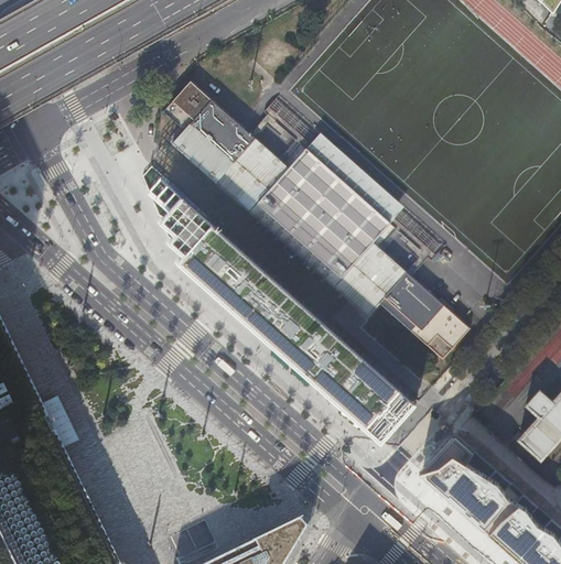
[(190,117),(192,119),(211,98),(190,80),(171,100),(172,101),(190,117)]
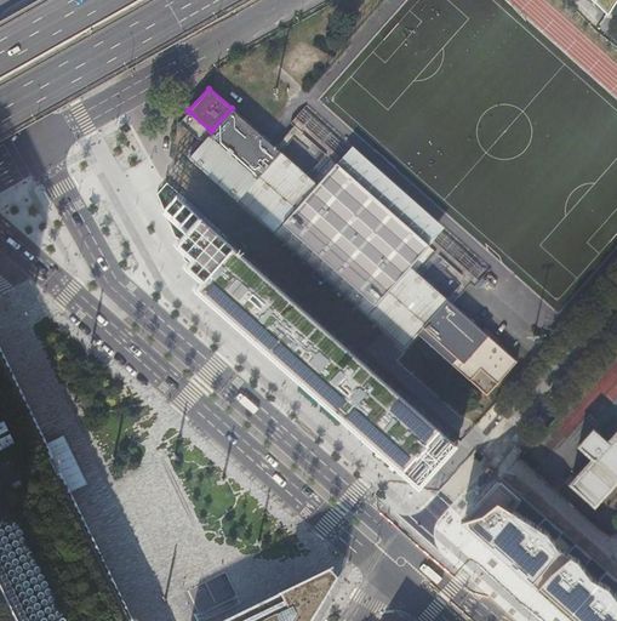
[(416,272),(434,251),(462,277),(456,283),(466,291),(470,285),(474,289),(492,268),(308,104),(290,124),(293,127),(289,134),(297,141),(302,135),(325,155),(307,176),(280,152),(236,201),(284,243),(280,245),(283,248),(285,244),(293,251),(291,255),(292,256),(296,254),(304,261),(301,263),(303,266),(306,262),(314,269),(312,273),(313,274),(316,272),(325,279),(321,281),(323,284),(326,280),(335,288),(331,291),(333,292),(337,290),(346,297),(342,301),(344,302),(347,298),(355,306),(352,309),(354,311),(356,307),(404,348),(416,334),(447,300),(416,272)]
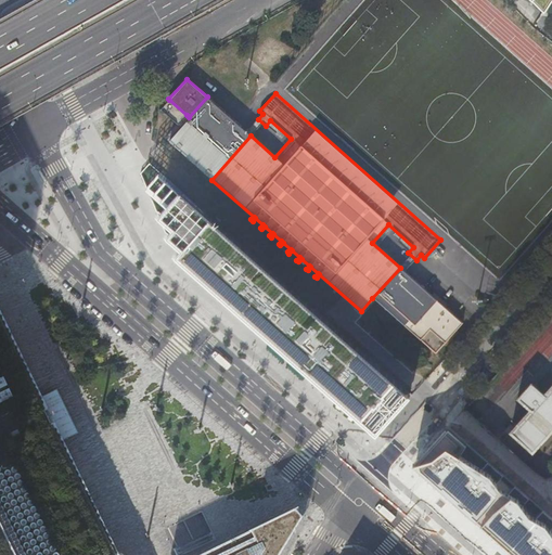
[(189,117),(167,141),(212,180),(251,136),(207,97),(189,117)]
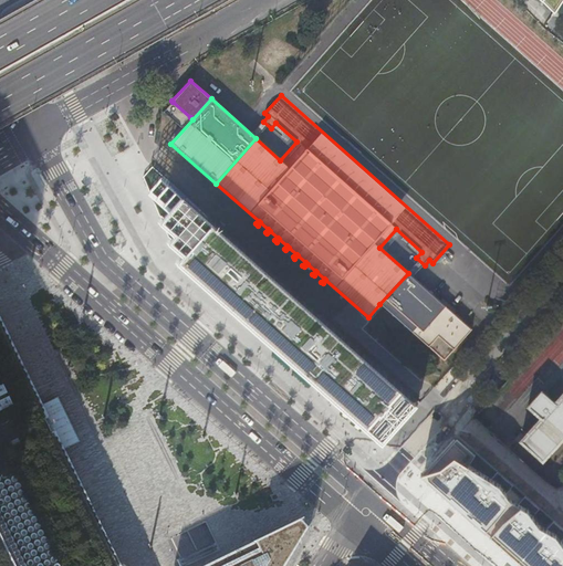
[(164,112),(181,127),(190,117),(173,102),(164,112)]
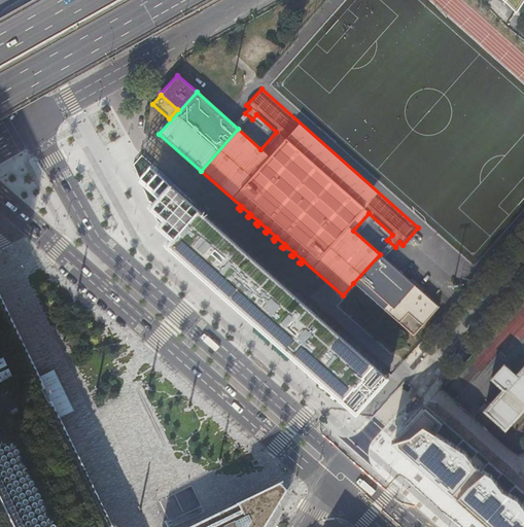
[(176,182),(156,204),(170,216),(164,223),(177,236),(172,243),(204,272),(242,305),(244,303),(264,319),(262,322),(360,409),(392,374),(329,318),(327,316),(310,301),(308,299),(206,209),(204,207),(186,191),(184,189),(176,182)]
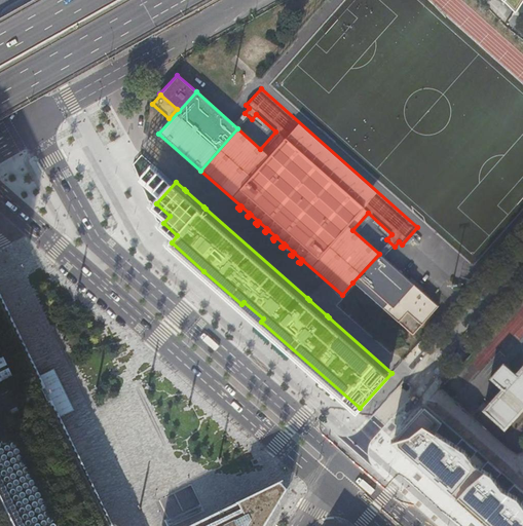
[(352,283),(413,336),(439,307),(379,254),(352,283)]
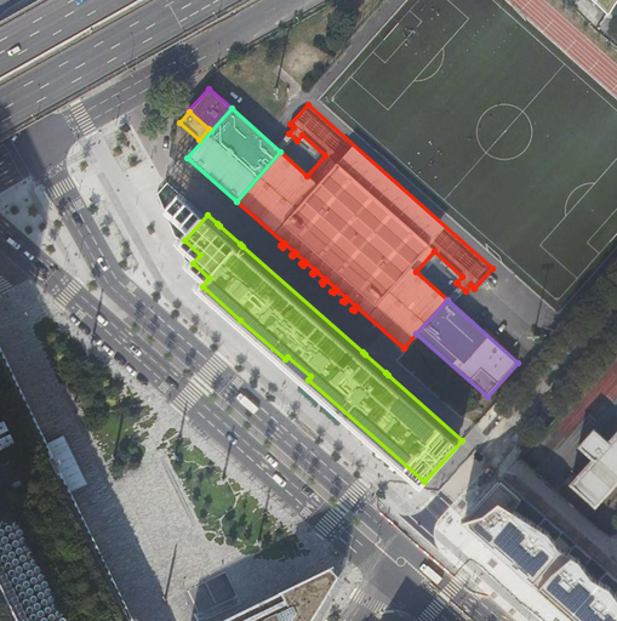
[(133,620),(73,495),(62,471),(49,446),(0,346),(0,620),(133,620)]
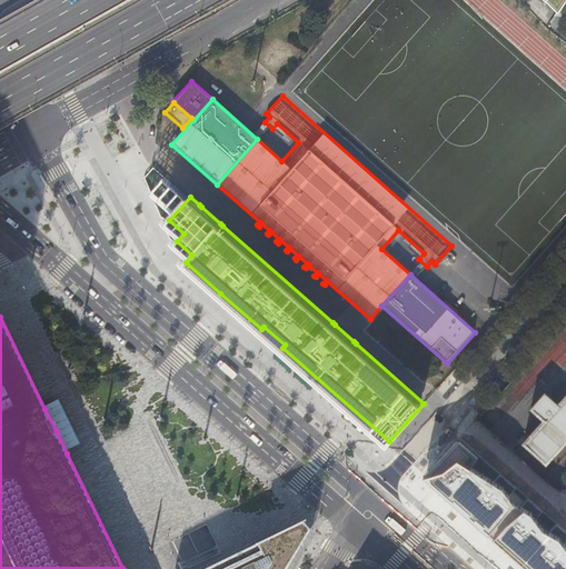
[(565,395),(557,405),(545,392),(529,410),(543,421),(522,445),(546,467),(565,445),(565,395)]
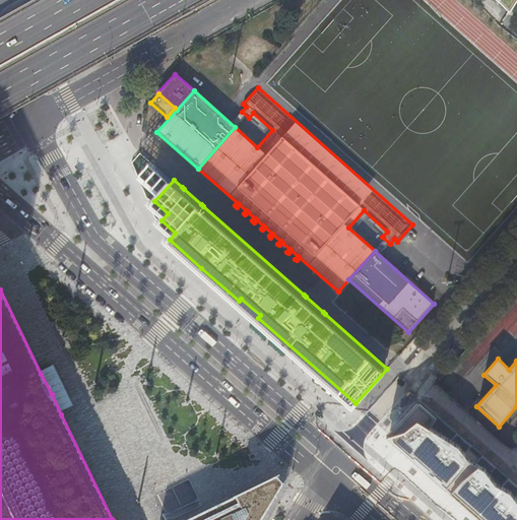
[(391,434),(388,437),(394,442),(486,519),(516,519),(516,483),(423,400),(391,434)]
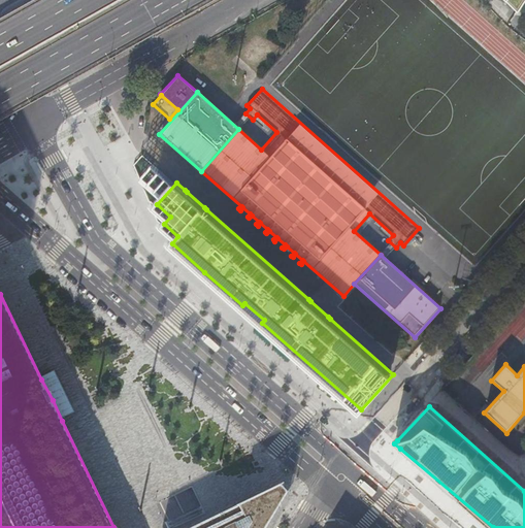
[(219,516),(193,527),(272,527),(280,517),(297,489),(289,482),(224,514),(219,516)]
